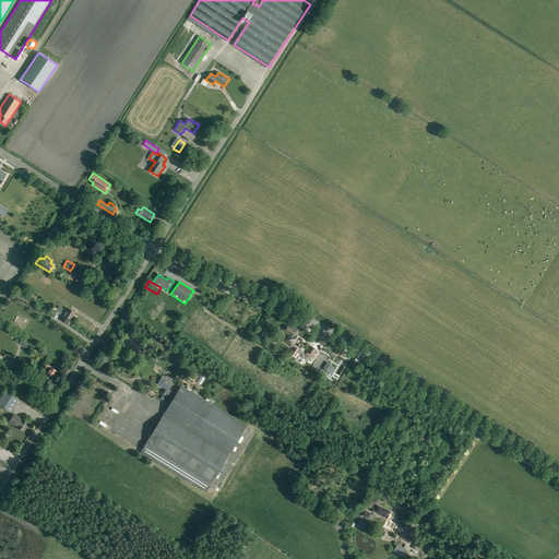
[(69,309),(66,314),(71,318),(75,312),(69,309)]
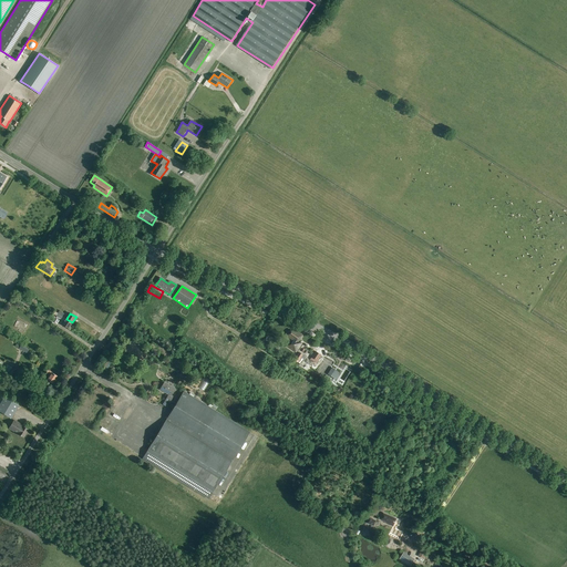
[(72,322),(66,319),(62,325),(69,329),(72,322)]
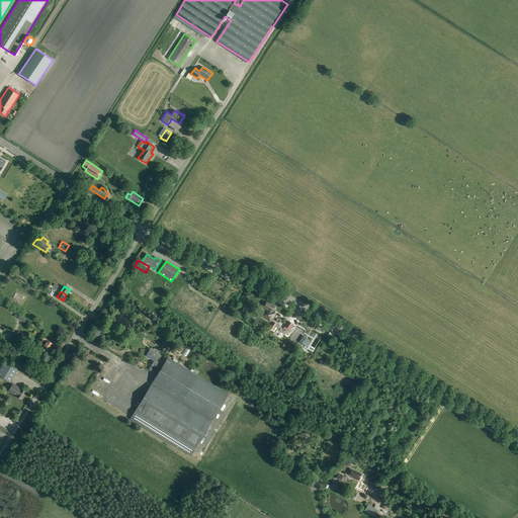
[(261,316),(270,322),(276,313),(272,314),(271,314),(275,307),(276,306),(268,301),(267,303),(265,301),(265,303),(262,308),(268,311),(265,315),(261,316)]
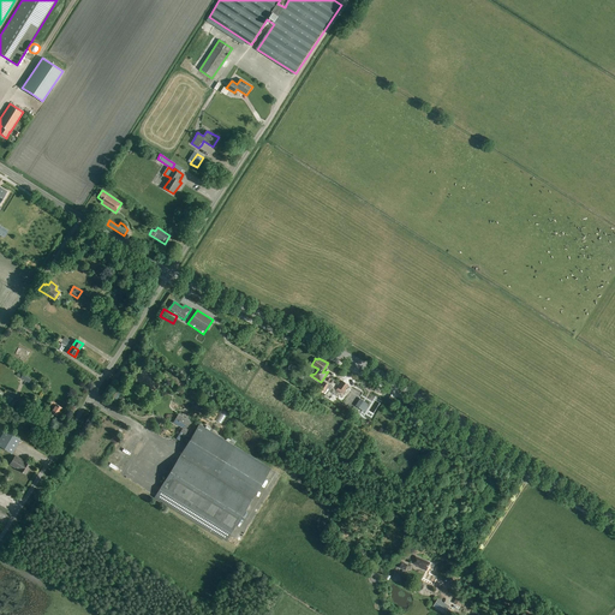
[(308,370),(305,374),(309,376),(312,369),(304,364),(302,366),(308,370)]
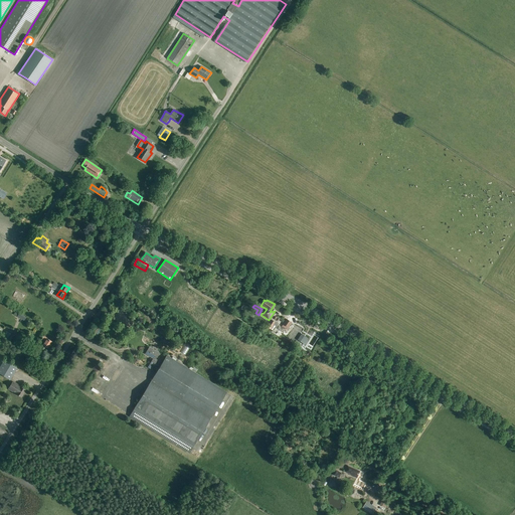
[(17,310),(14,315),(24,321),(27,316),(17,310)]
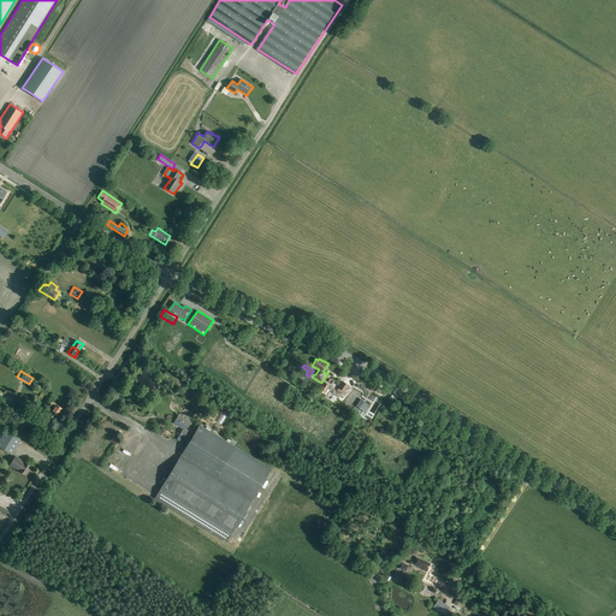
[(349,386),(342,381),(337,390),(343,394),(349,386)]
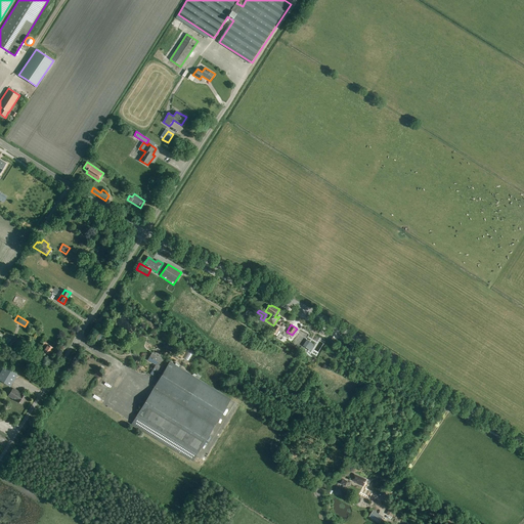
[(272,333),(275,335),(276,336),(281,329),(276,325),(272,333)]
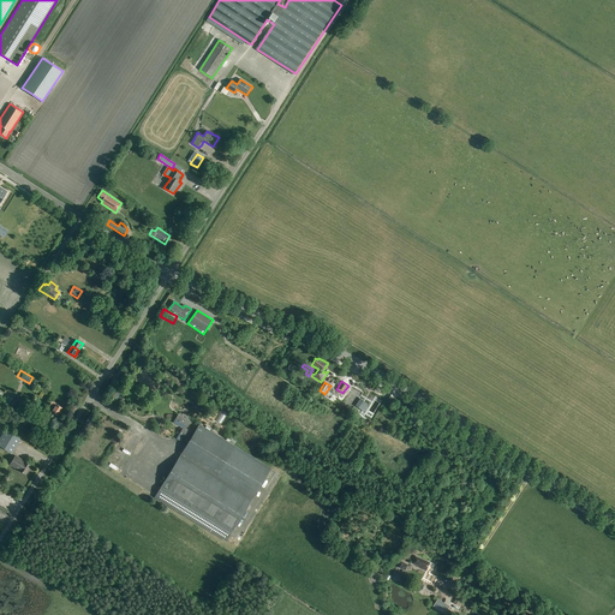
[(7,395),(3,402),(9,407),(13,399),(7,395)]
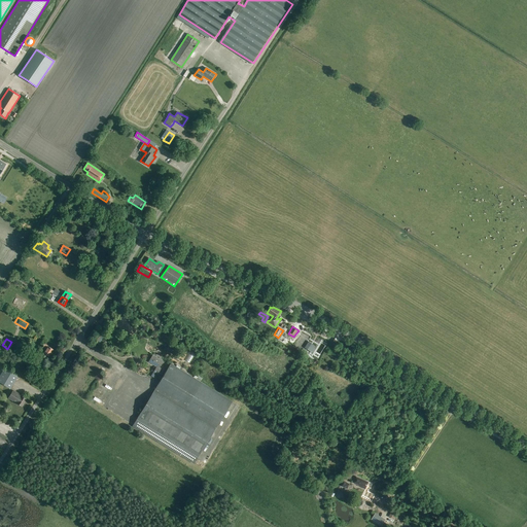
[(12,342),(7,350),(21,359),(25,353),(22,352),(23,351),(19,348),(14,352),(10,350),(15,344),(12,342)]
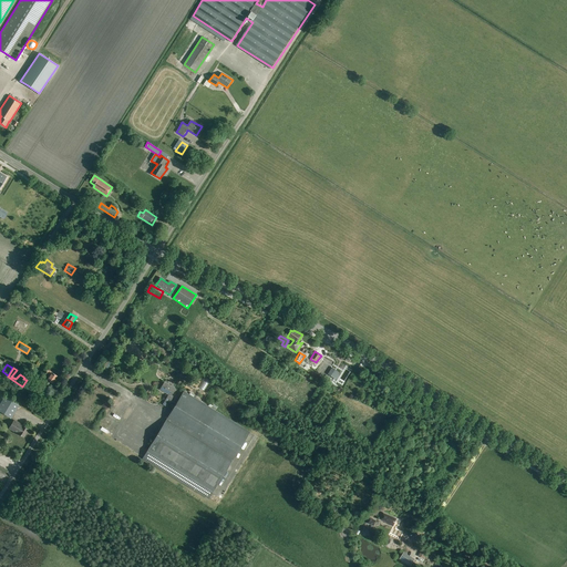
[(53,383),(59,375),(53,372),(53,371),(49,369),(47,372),(51,374),(48,380),(53,383)]
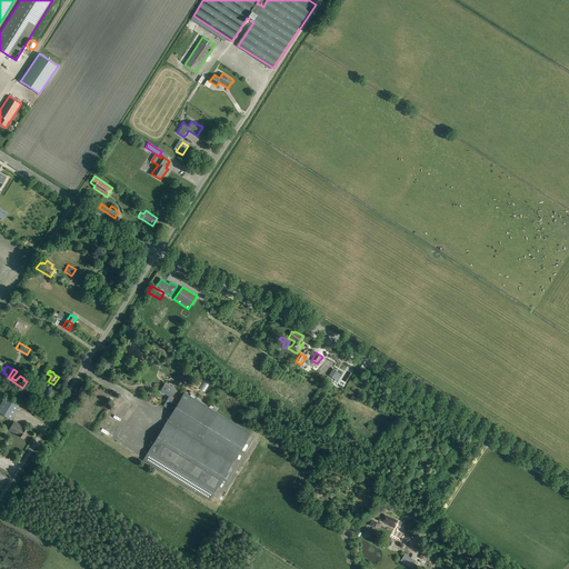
[(42,389),(47,381),(41,377),(36,385),(42,389)]
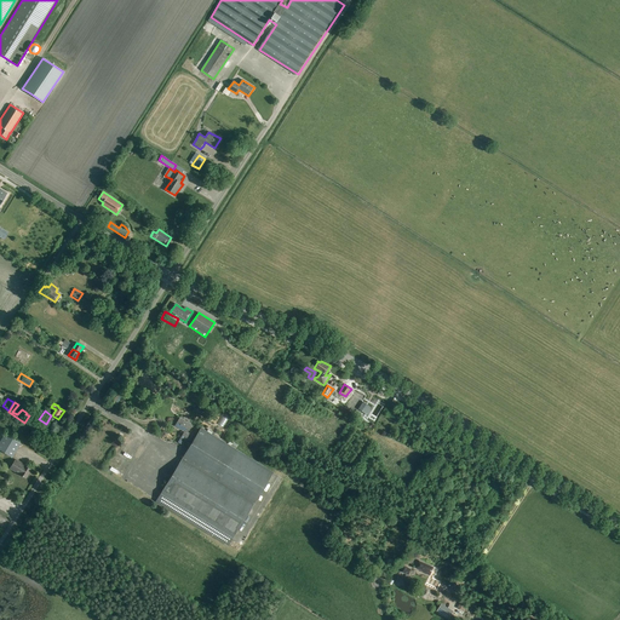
[(211,428),(218,418),(214,414),(206,424),(211,428)]
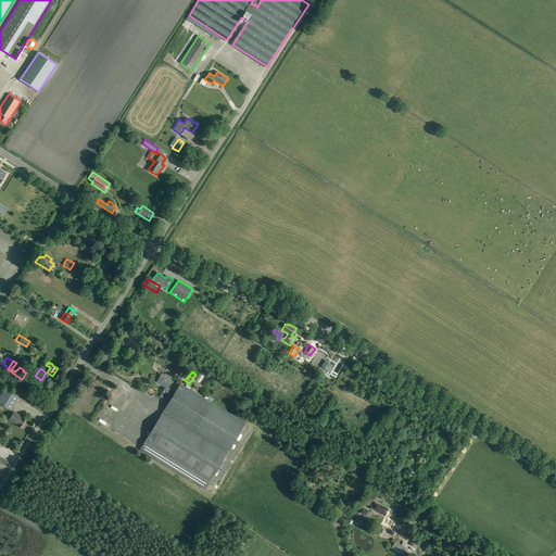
[(166,395),(169,389),(168,388),(173,381),(161,375),(156,382),(164,388),(161,393),(166,395)]
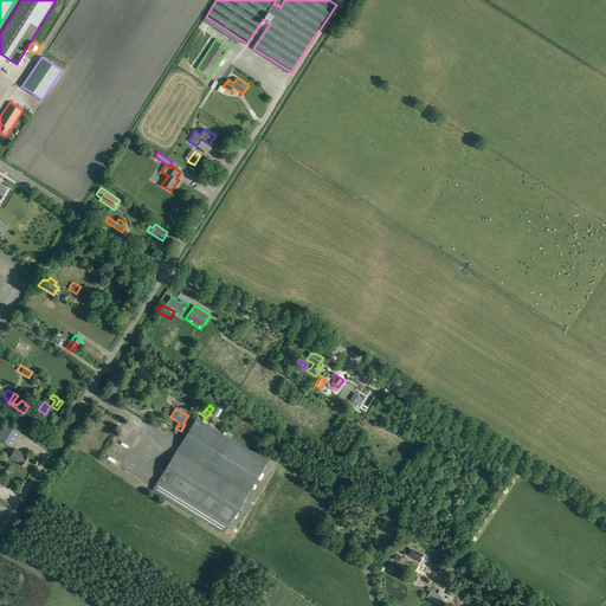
[(45,426),(49,421),(38,414),(36,419),(45,426)]
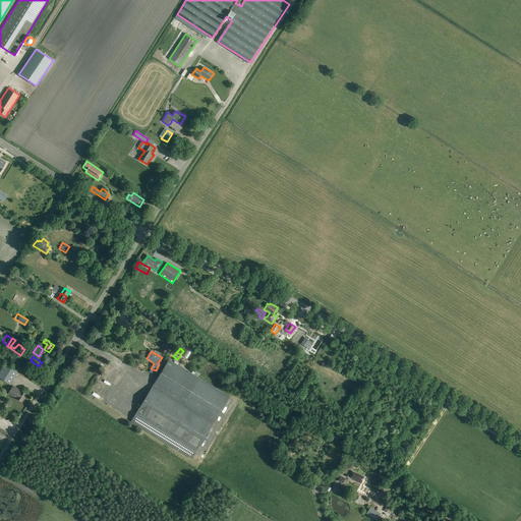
[(192,459),(230,398),(168,359),(130,421),(192,459)]
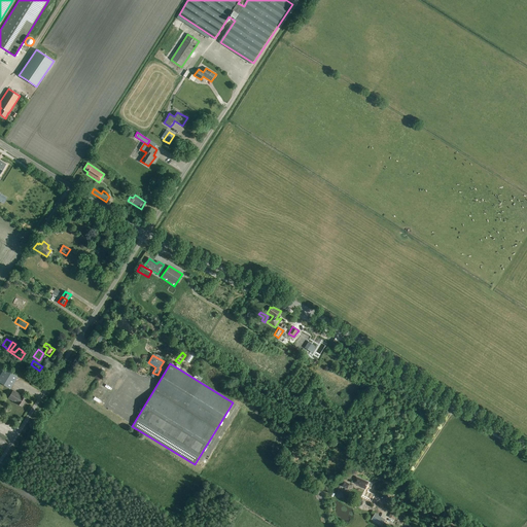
[(0,382),(11,389),(19,377),(4,369),(0,376),(0,382)]
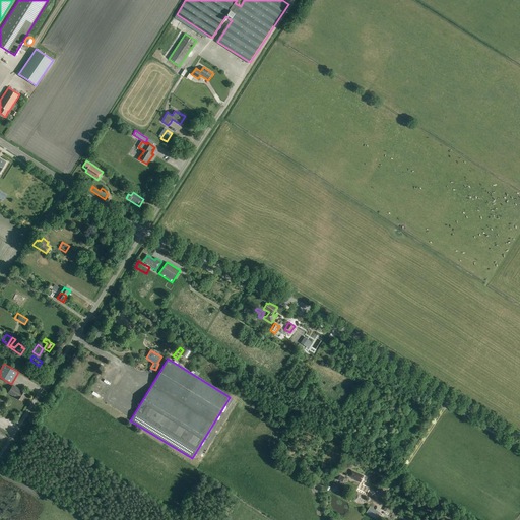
[(85,396),(92,384),(89,383),(82,394),(85,396)]
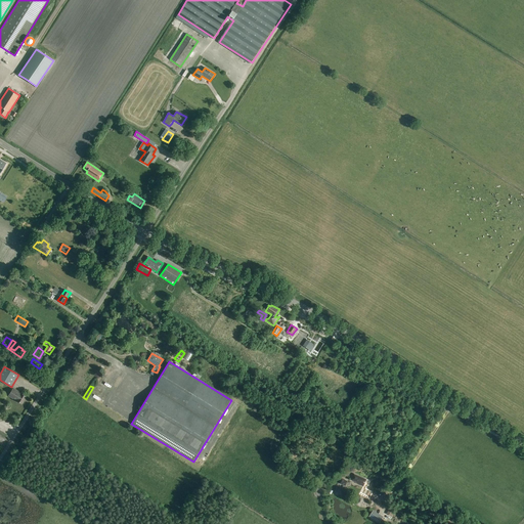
[(24,403),(27,396),(20,392),(20,391),(13,387),(9,395),(24,403)]
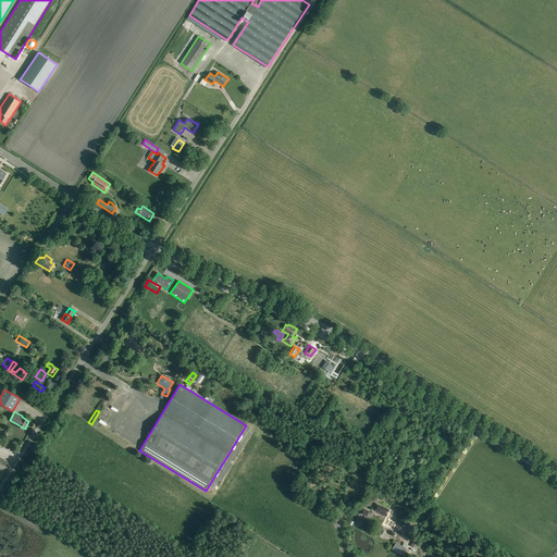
[(386,517),(390,510),(376,505),(374,510),(380,514),(386,517)]
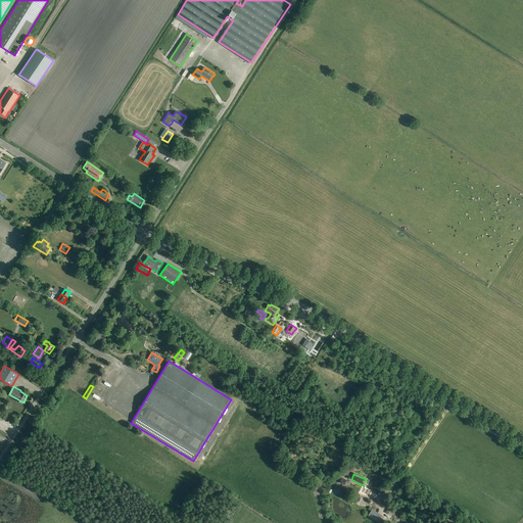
[(372,510),(368,516),(375,520),(379,514),(372,510)]
